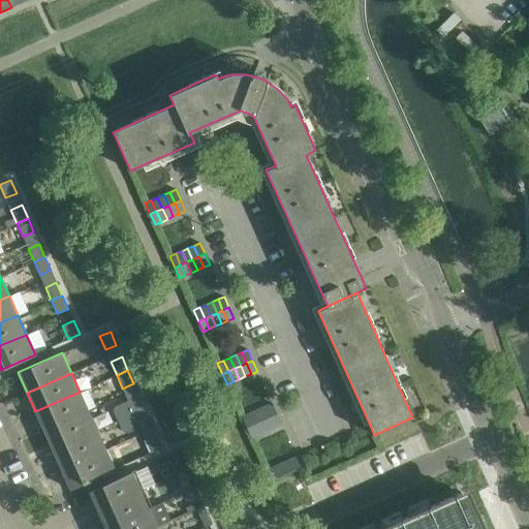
[(44,431),(88,411),(80,392),(35,411),(44,431)]
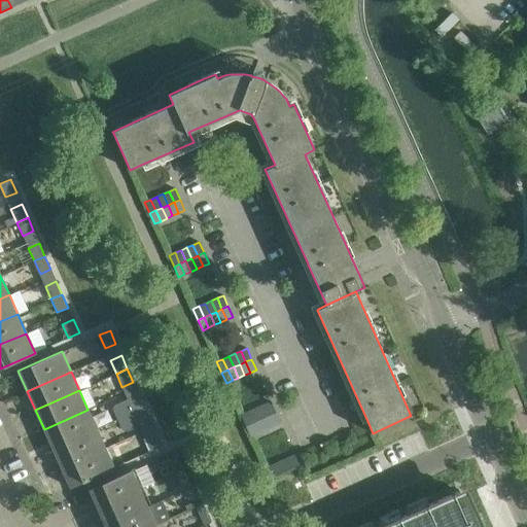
[(128,399),(134,412),(144,408),(138,394),(128,399)]
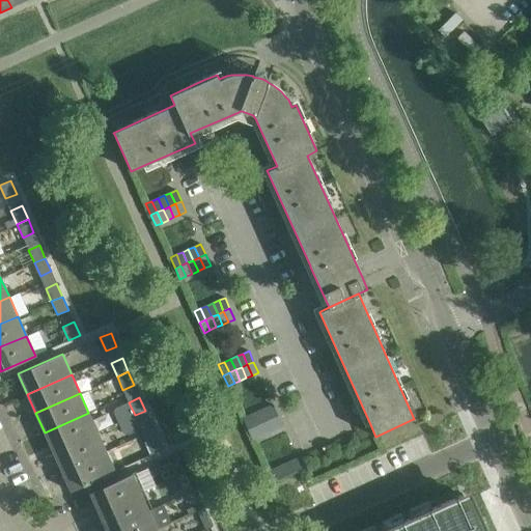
[(117,407),(114,412),(118,422),(135,415),(129,402),(117,407)]
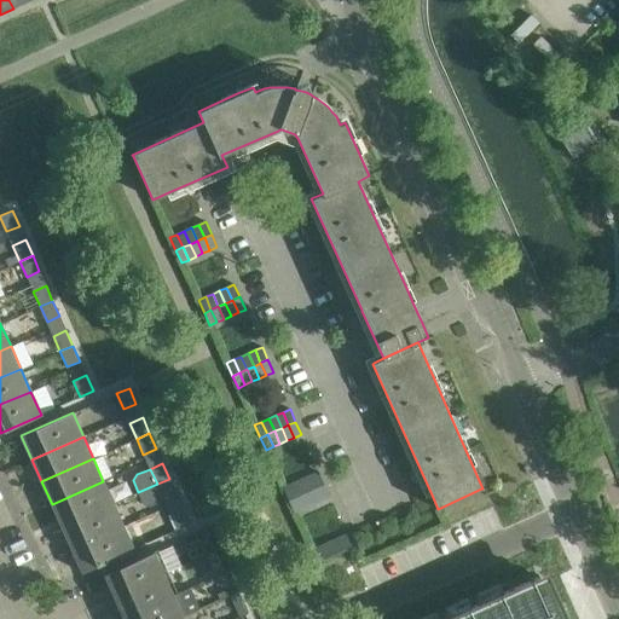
[(311,474),(317,487),(324,484),(318,472),(311,474)]
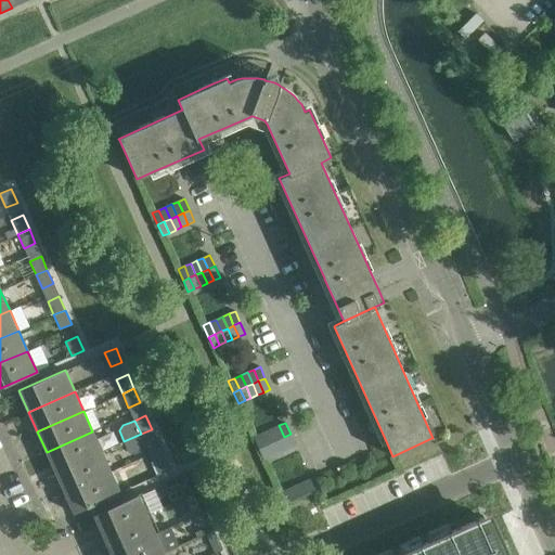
[(278,440),(284,437),(279,425),(272,428),(278,440)]
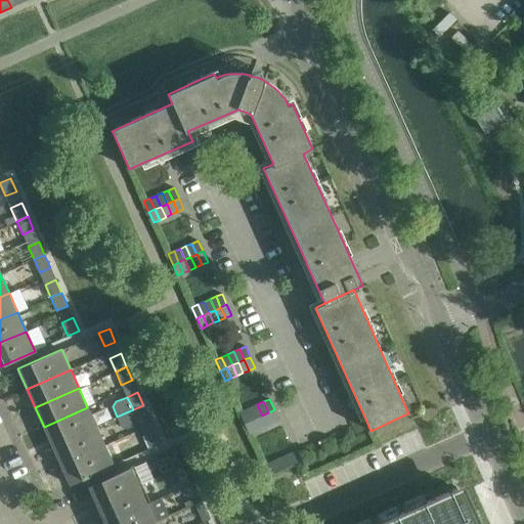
[(256,418),(262,416),(257,404),(251,407),(256,418)]
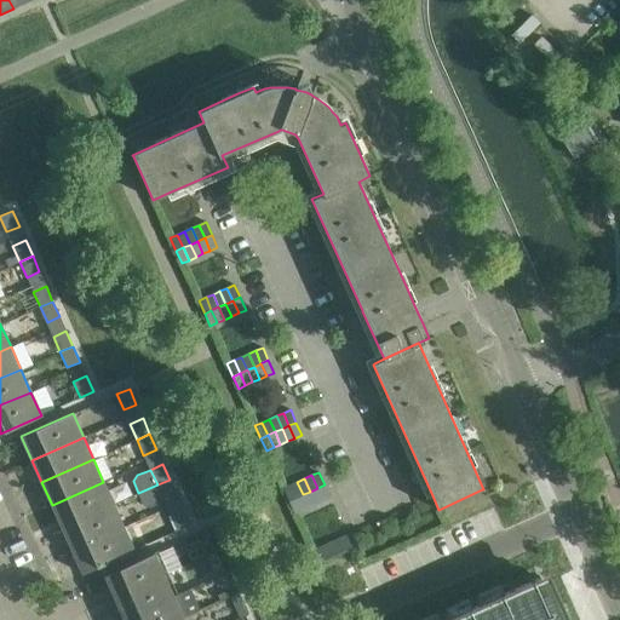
[(170,480),(158,484),(164,500),(177,494),(170,480)]
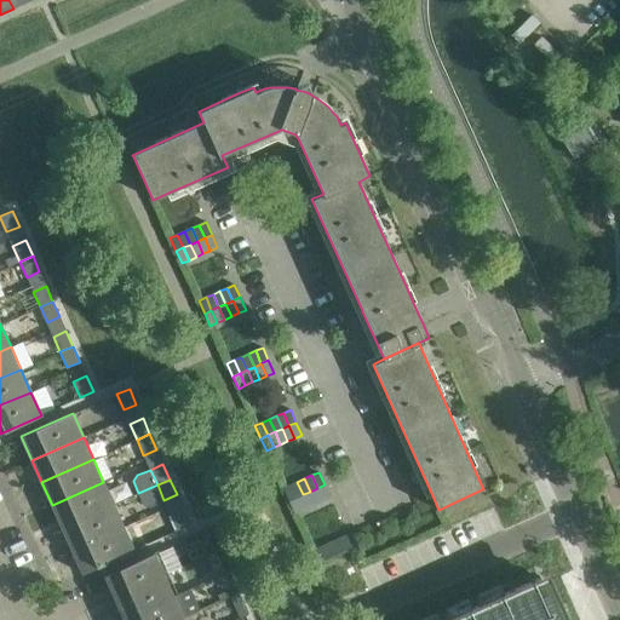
[(62,528),(114,504),(103,482),(52,505),(62,528)]
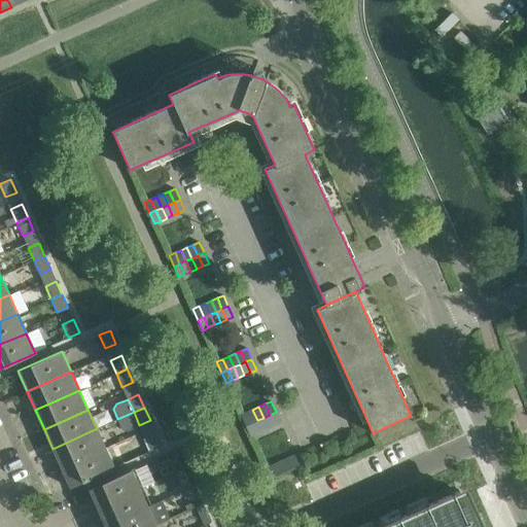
[(251,423),(257,420),(252,410),(246,412),(251,423)]
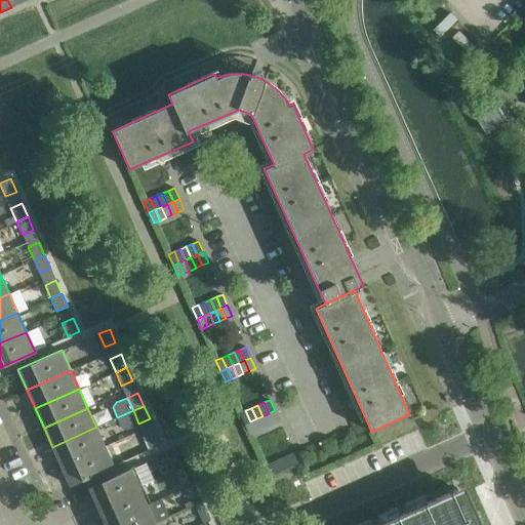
[(127,429),(138,423),(133,410),(117,417),(122,428),(127,429)]
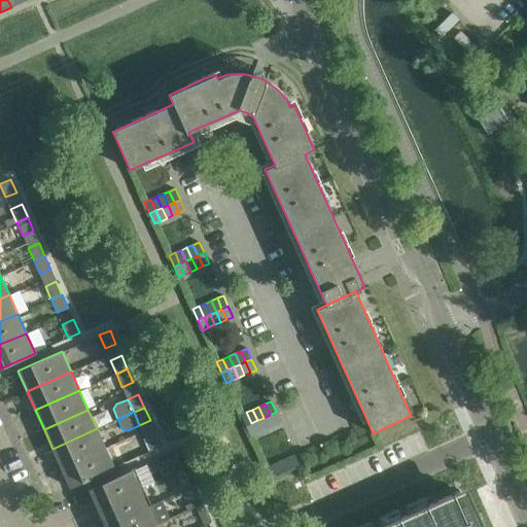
[(245,425),(251,423),(246,412),(241,415),(245,425)]
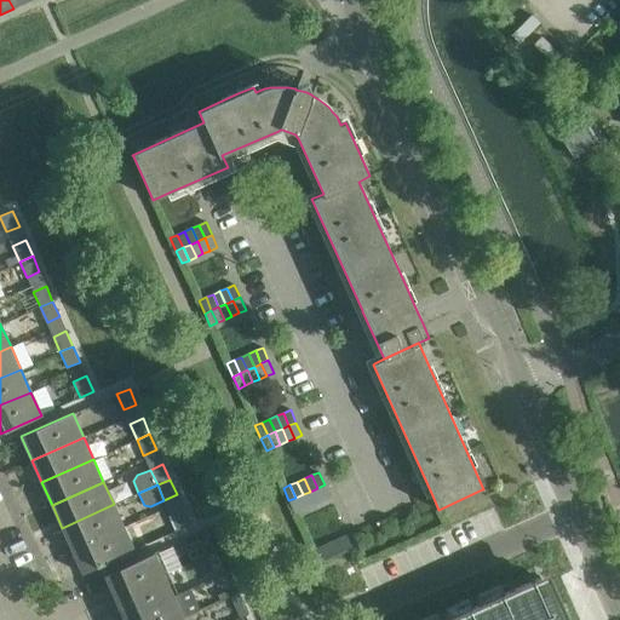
[(329,498),(325,484),(317,488),(322,500),(329,498)]
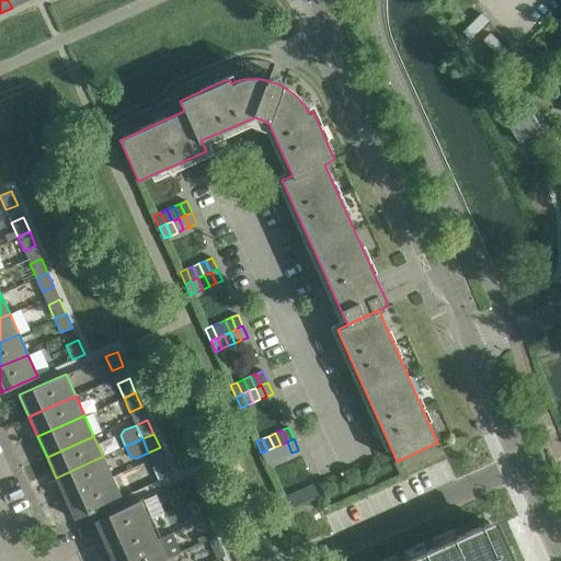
[(287,442),(281,445),(286,456),(292,453),(287,442)]
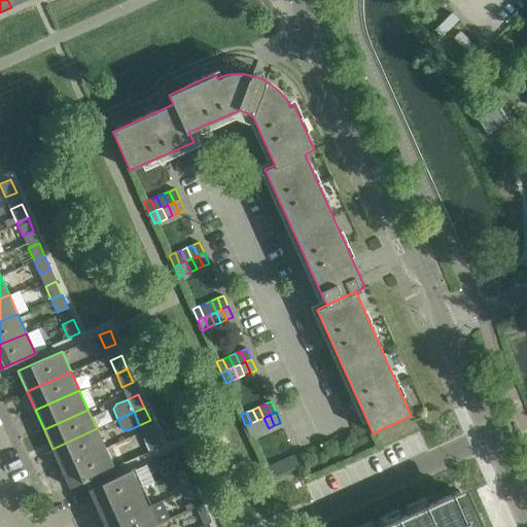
[(262,431),(269,428),(264,418),(257,420),(262,431)]
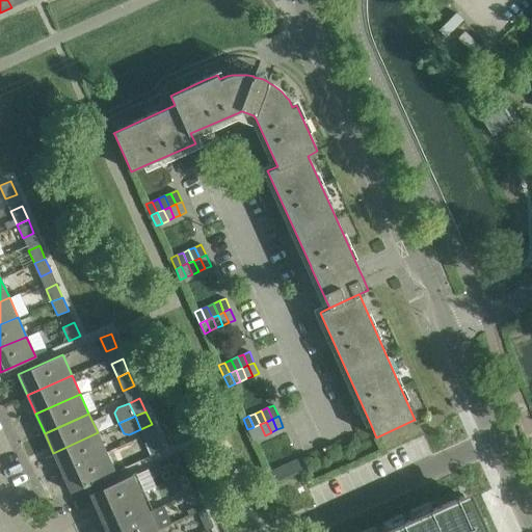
[(260,424),(254,427),(259,437),(265,435),(260,424)]
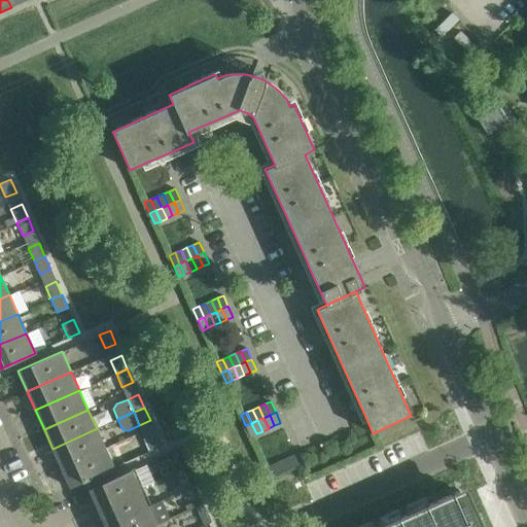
[(245,425),(250,436),(256,433),(251,423),(245,425)]
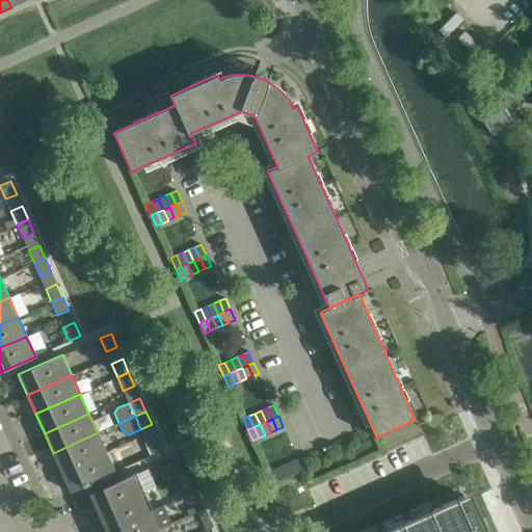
[(61,472),(106,452),(98,432),(53,453),(61,472)]
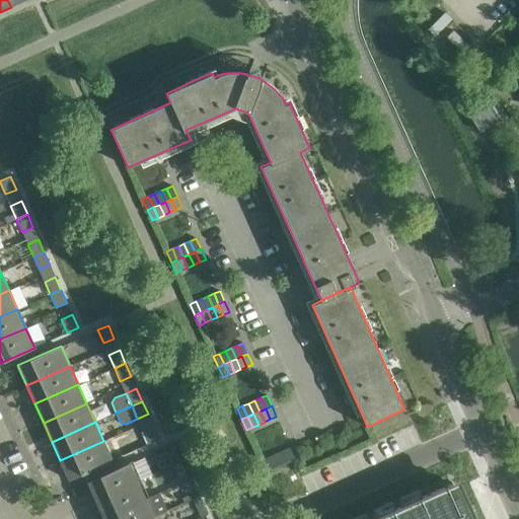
[(159,439),(153,426),(142,431),(148,444),(159,439)]
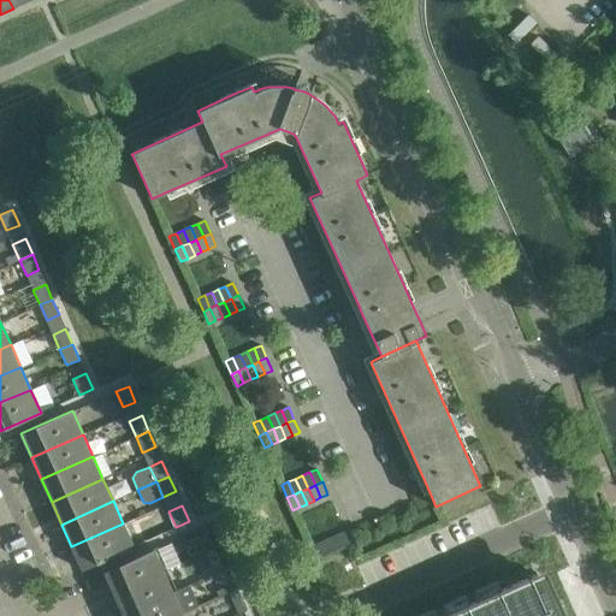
[(134,548),(132,546),(123,523),(71,546),(82,570),(134,548)]
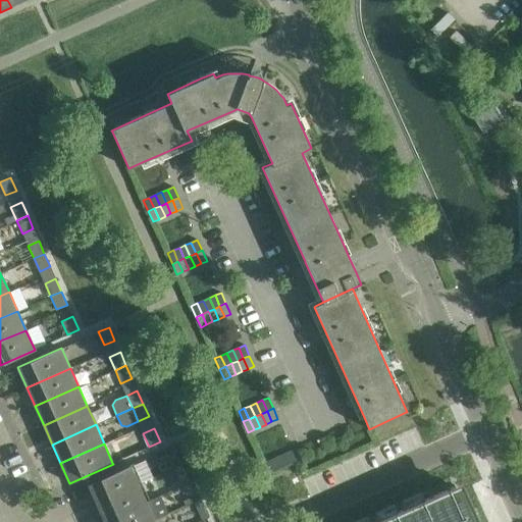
[(291,464),(297,461),(292,451),(285,453),(291,464)]
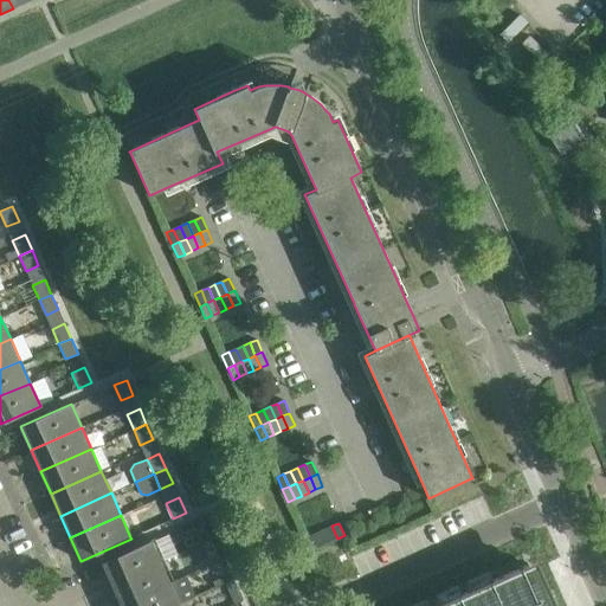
[(330,542),(337,539),(331,526),(324,529),(330,542)]
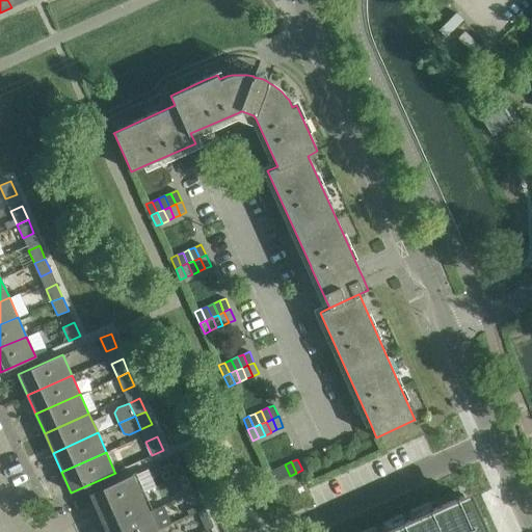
[(284,478),(290,476),(285,464),(280,468),(284,478)]
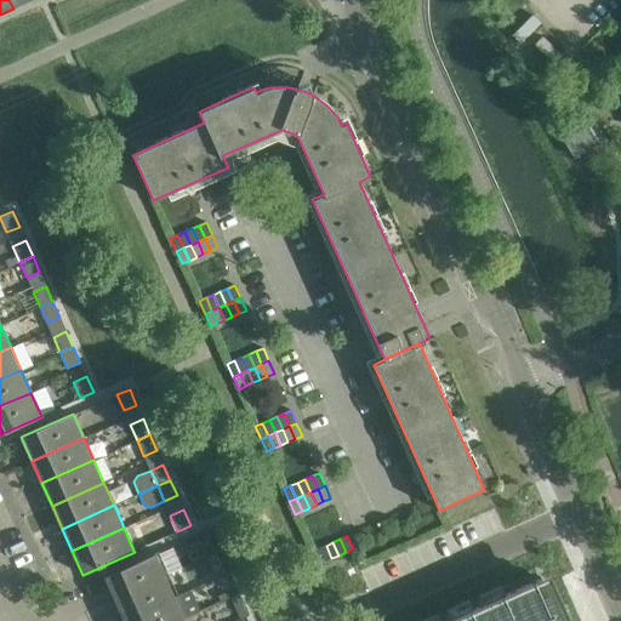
[(324,562),(331,558),(326,546),(319,548),(324,562)]
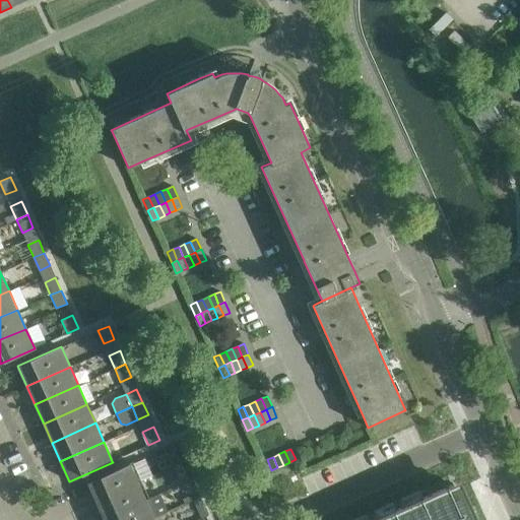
[(265,473),(271,470),(267,459),(261,462),(265,473)]
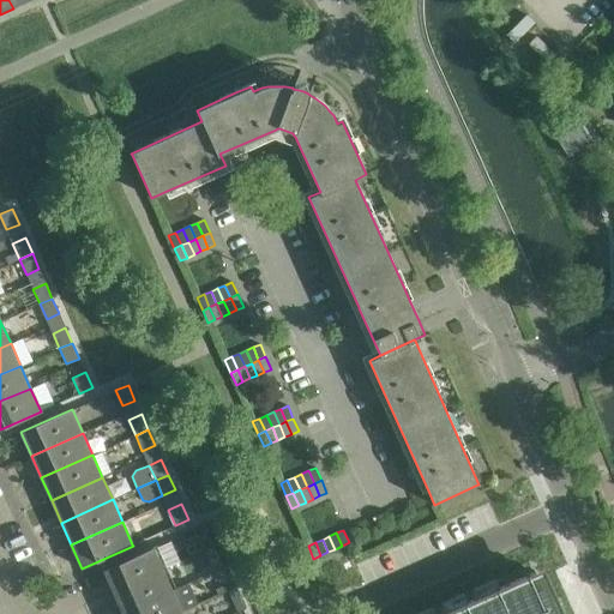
[(114,591),(166,567),(156,546),(103,569),(114,591)]
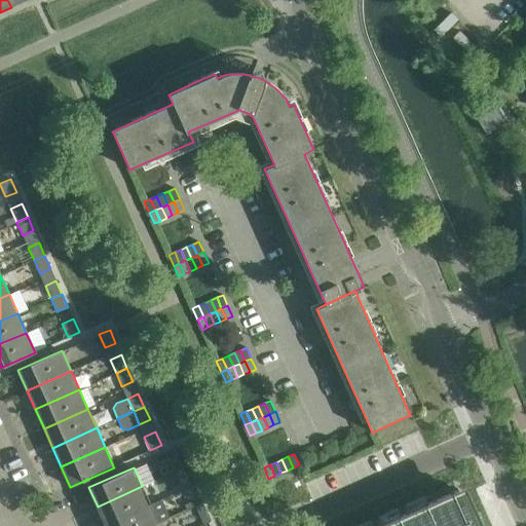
[(106,525),(150,504),(142,486),(98,506),(106,525)]
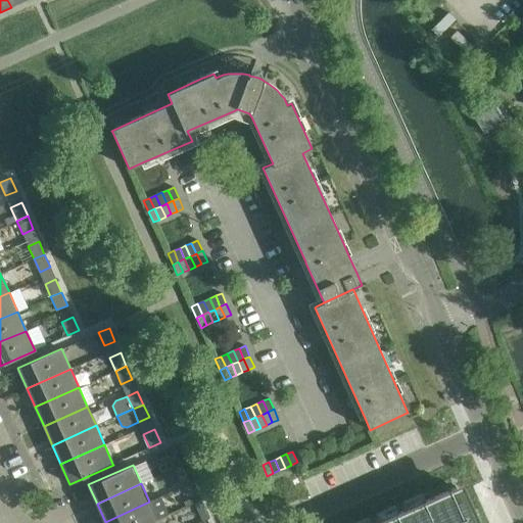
[(373,522),(480,522),(476,512),(467,516),(458,494),(454,487),(424,501),(407,508),(397,512),(373,522)]
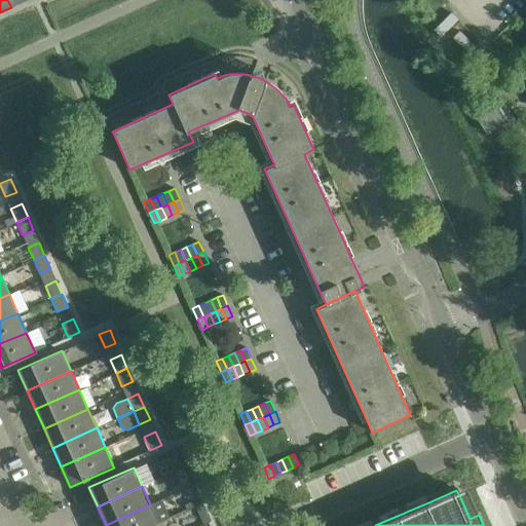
[(187,510),(194,505),(192,500),(184,504),(187,510)]
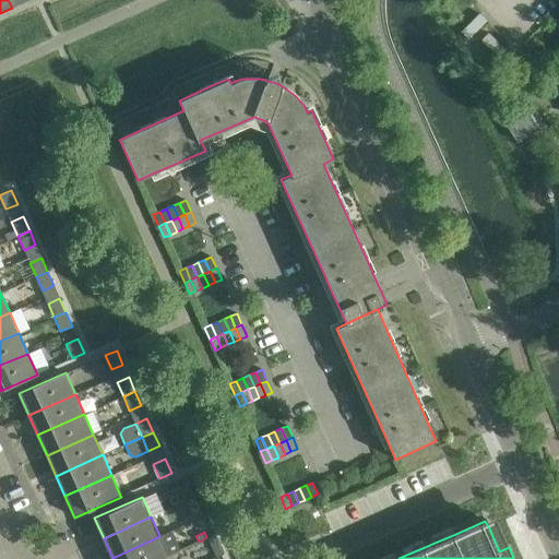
[(113,558),(158,558),(168,555),(159,536),(113,558)]
